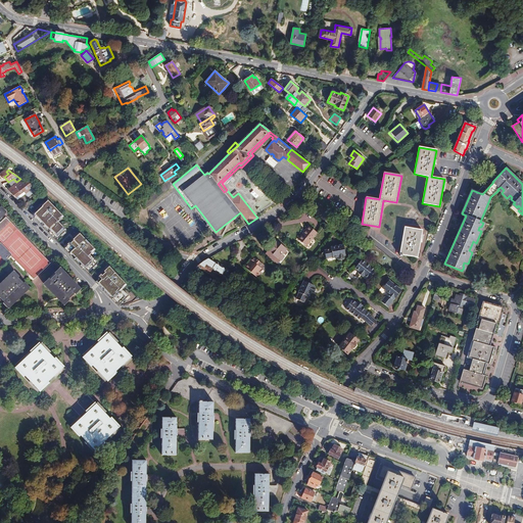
[(21,194),(15,198),(17,200),(26,194),(29,197),(37,190),(29,180),(30,179),(28,177),(22,181),(26,183),(17,189),(21,194)]
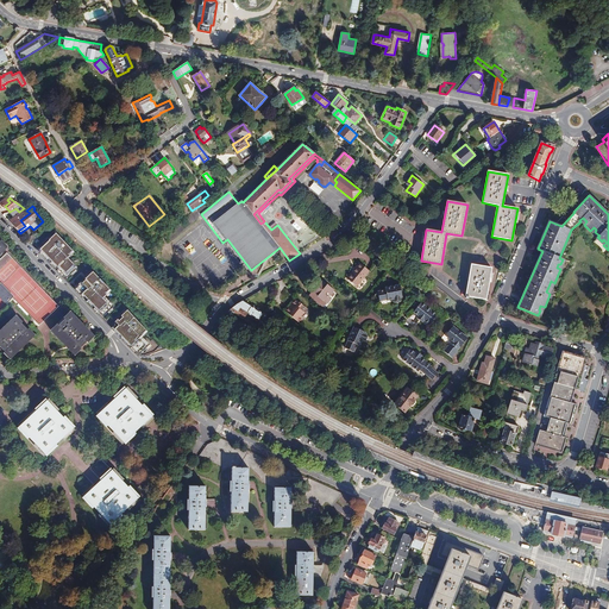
[(10,221),(18,231),(25,226),(20,220),(30,213),(26,211),(24,208),(19,212),(16,208),(10,212),(14,218),(10,221)]
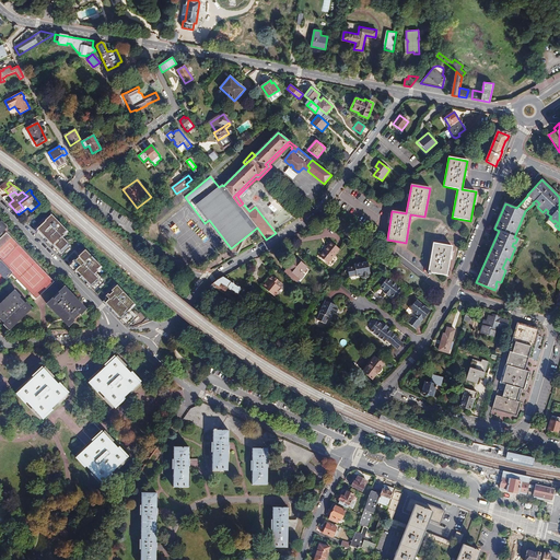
[(45,207),(27,223),(127,327),(135,328),(153,321),(120,284),(121,283),(47,205),(45,206),(45,207)]
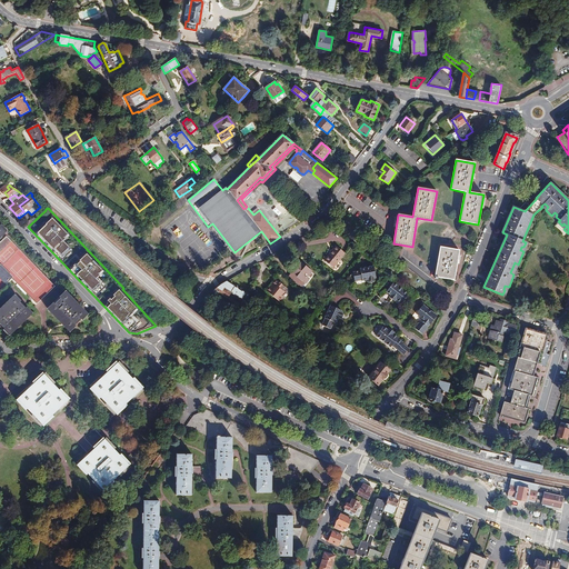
[(285,209),(276,223),(286,230),(295,216),(285,209)]
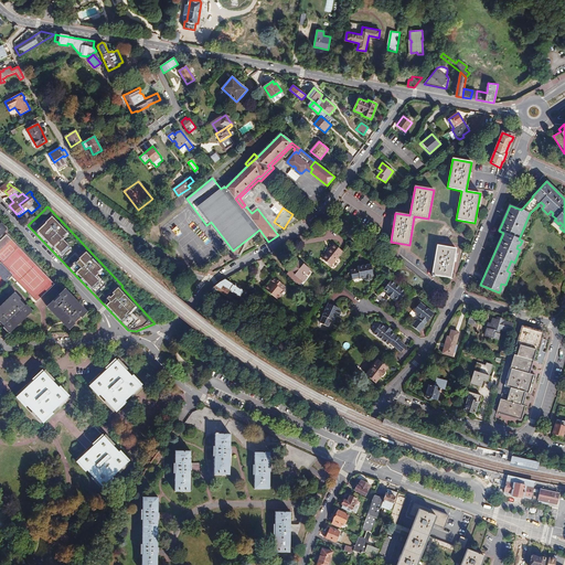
[(28,225),(34,220),(31,216),(24,222),(28,225)]
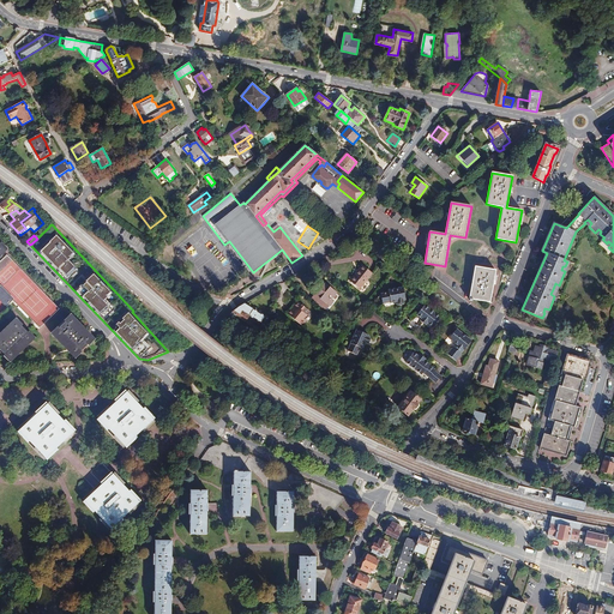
[(373,274),(362,265),(350,281),(360,289),(373,274)]
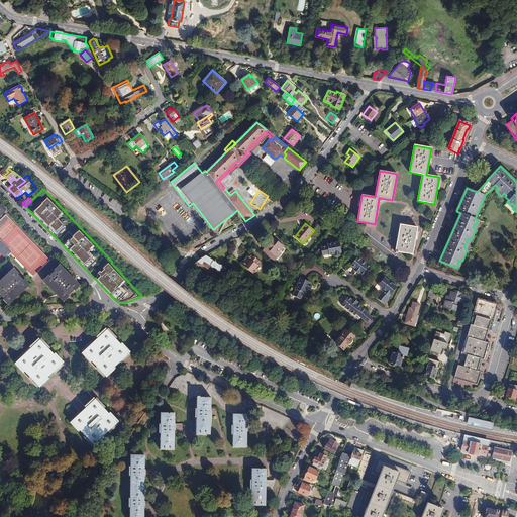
[(395,251),(396,251),(396,252),(398,253),(398,251),(412,254),(417,227),(400,224),(395,251)]
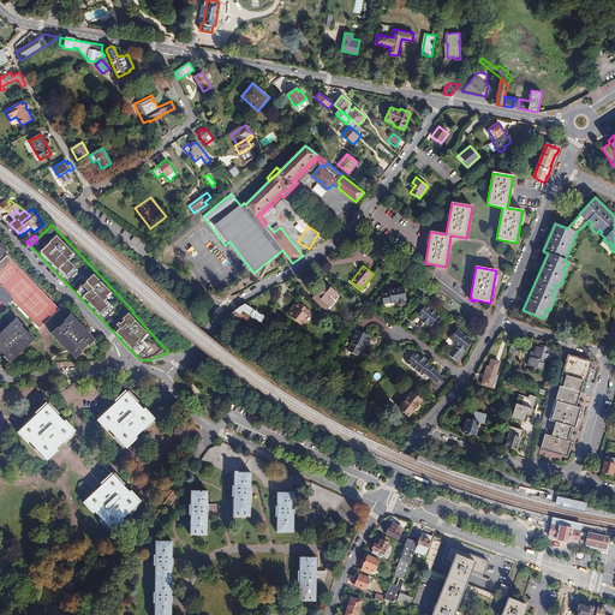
[(312,298),(327,309),(329,305),(330,306),(332,306),(335,303),(334,302),(332,299),(338,292),(326,282),(317,293),(312,298)]
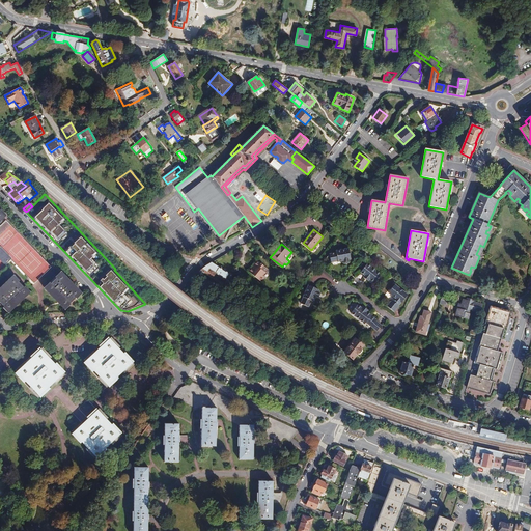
[(348,248),(336,251),(336,253),(329,254),(331,262),(338,261),(344,260),(344,263),(350,262),(348,259),(351,259),(348,248)]
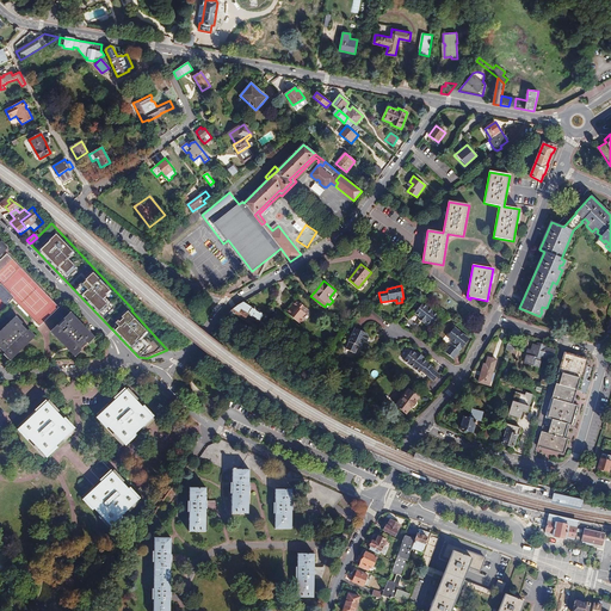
[(285,312),(301,325),(304,319),(302,318),(308,309),(296,300),(285,312)]
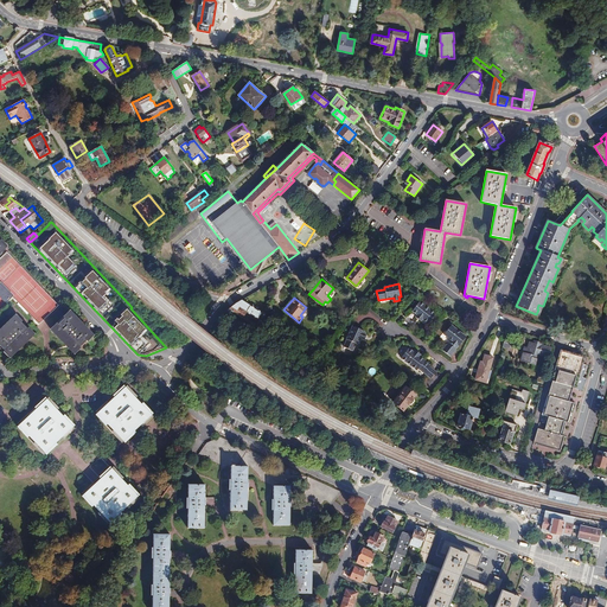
[(262,312),(257,310),(255,308),(250,305),(250,306),(242,300),(235,305),(229,308),(223,314),(225,315),(235,313),(243,318),(247,312),(259,319),(262,312)]
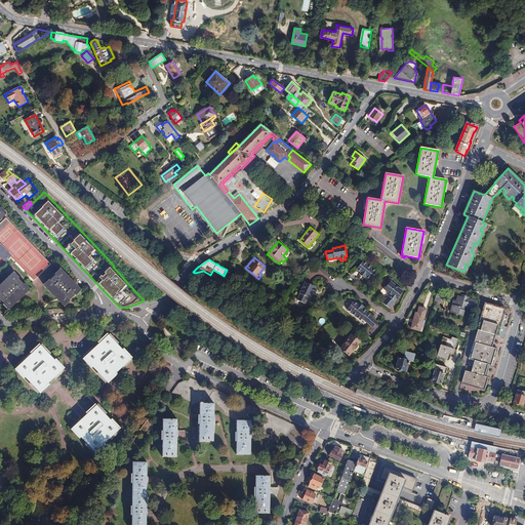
[(363,260),(356,269),(361,273),(359,274),(364,278),(365,277),(370,280),(376,272),(363,260)]
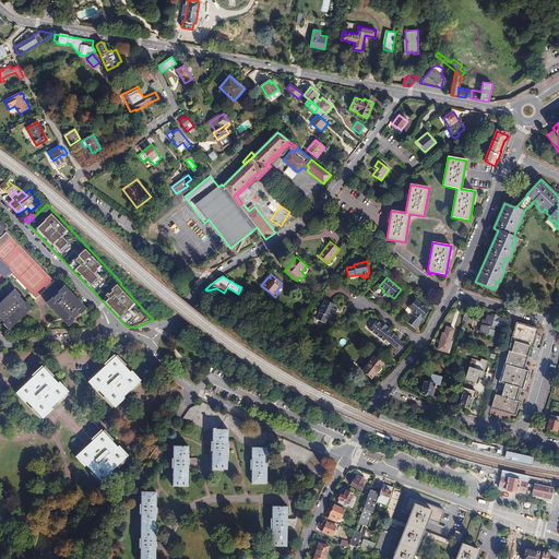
[(84,309),(79,304),(64,288),(50,301),(64,316),(68,313),(74,320),(84,309)]
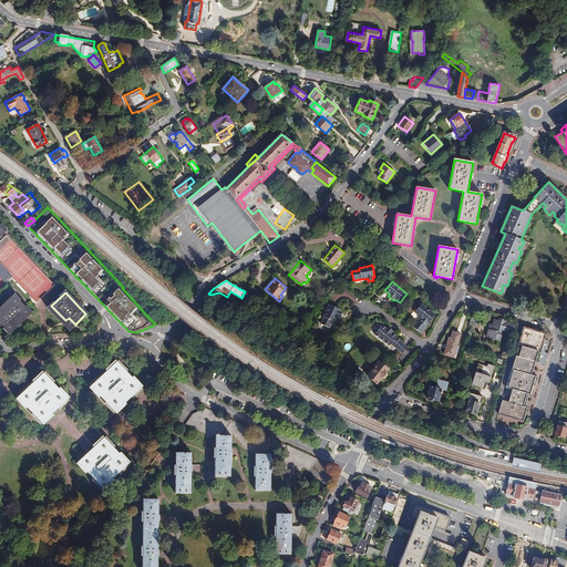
[(4,316),(0,320),(0,322),(9,332),(31,312),(17,298),(2,312),(4,316)]
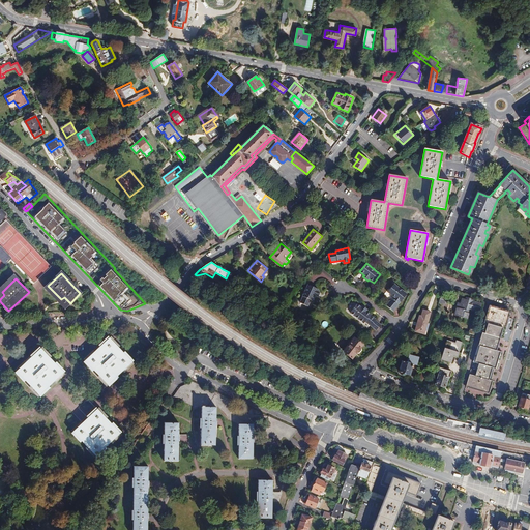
[(387,292),(394,297),(391,301),(390,300),(386,305),(393,312),(398,305),(398,304),(400,302),(401,302),(407,294),(394,284),(387,292)]
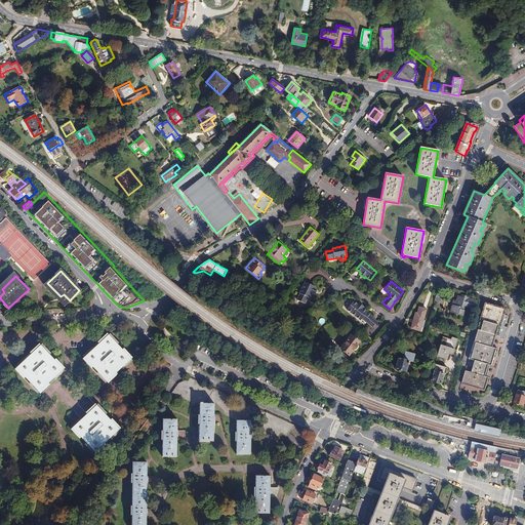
[(314,288),(315,286),(305,282),(299,293),(297,299),(306,304),(308,297),(310,298),(312,293),(315,294),(317,289),(314,288)]
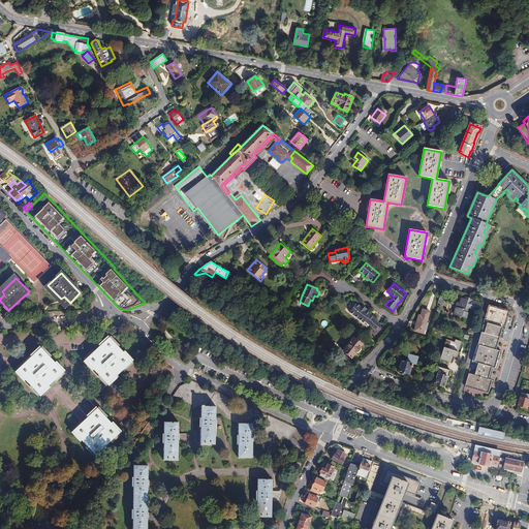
[(444,305),(447,297),(440,294),(438,303),(444,305)]
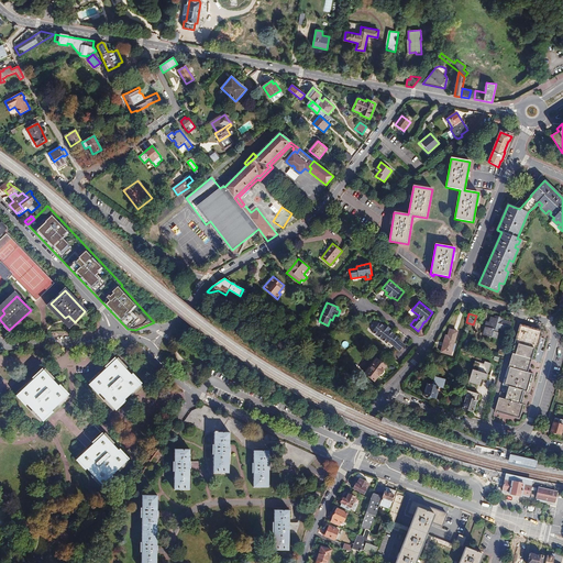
[(508,331),(511,322),(501,320),(503,318),(495,316),(495,318),(492,317),(489,322),(486,322),(483,334),(496,339),(499,329),(508,331)]
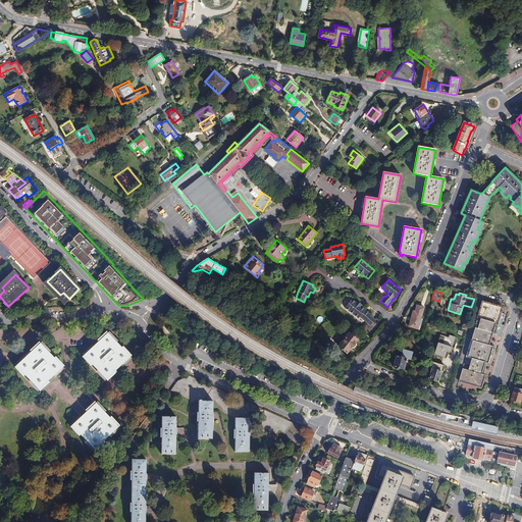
[(361,307),(356,303),(352,299),(345,308),(358,318),(360,317),(371,325),(375,319),(370,315),(370,314),(365,310),(361,307)]
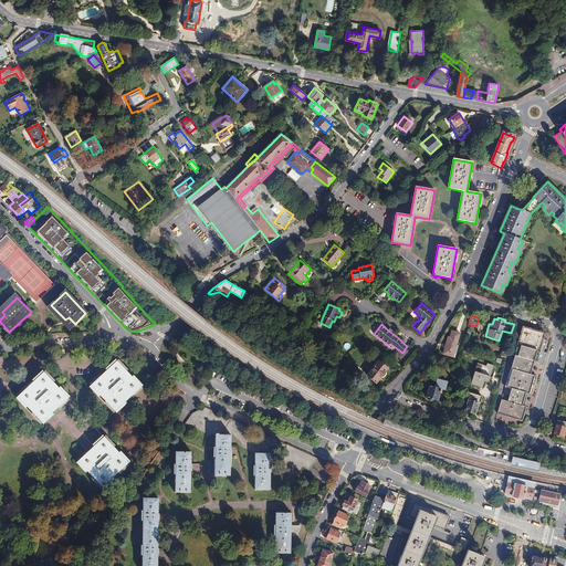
[(524,411),(525,411),(526,407),(524,406),(522,406),(526,392),(527,394),(532,395),(534,383),(536,376),(530,374),(528,374),(532,360),(533,362),(537,363),(541,352),(543,353),(546,341),(544,339),(546,333),(522,326),(514,355),(515,355),(511,369),(510,369),(505,387),(511,388),(507,401),(501,399),(498,412),(522,419),(524,411)]
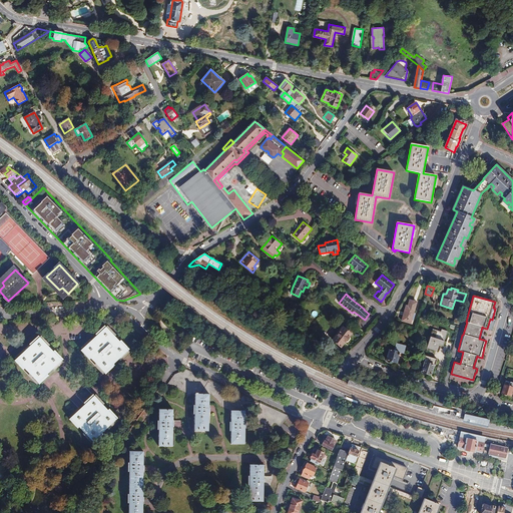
[(411,324),(417,302),(410,300),(408,306),(406,306),(402,321),(411,324)]
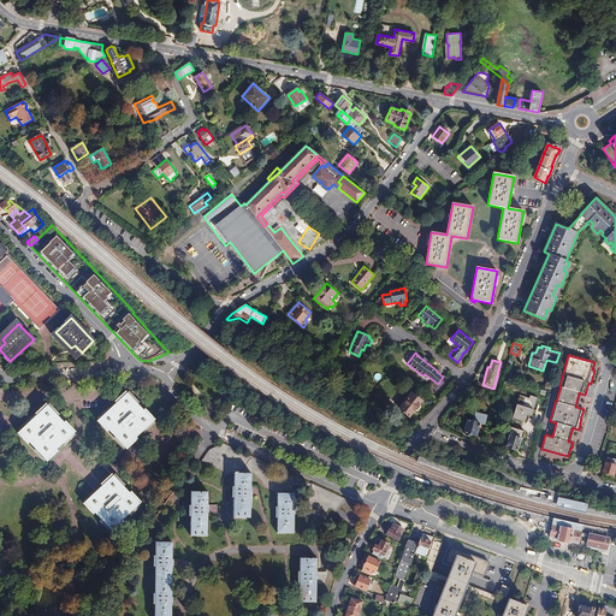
[(124,449),(125,448),(126,449),(138,439),(136,437),(142,432),(144,433),(155,424),(153,421),(155,420),(144,409),(143,410),(137,404),(140,403),(129,392),(128,394),(125,391),(114,402),(117,403),(110,409),(108,408),(98,418),(99,420),(98,421),(107,432),(110,431),(116,437),(113,438),(124,449)]
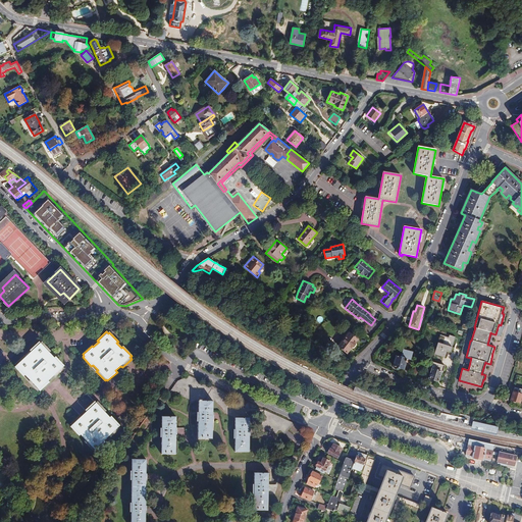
[(347,331),(342,338),(344,340),(337,347),(347,354),(351,348),(352,348),(354,348),(356,346),(356,343),(358,340),(349,332),(347,331)]
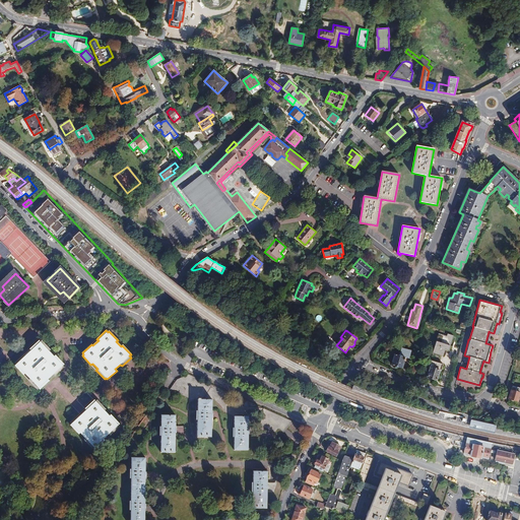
[(449,350),(453,336),(447,334),(446,336),(438,334),(432,353),(443,356),(445,349),(449,350)]
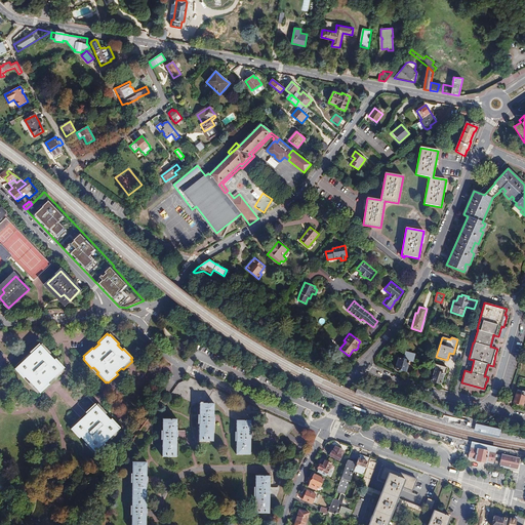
[(65,371),(63,369),(65,368),(55,359),(54,360),(49,355),(51,354),(42,345),(41,346),(39,345),(30,353),(31,354),(26,359),(25,358),(15,366),(16,368),(15,369),(24,378),(26,377),(31,382),(29,384),(38,393),(39,392),(40,393),(50,385),(48,382),(53,378),(55,379),(65,371)]
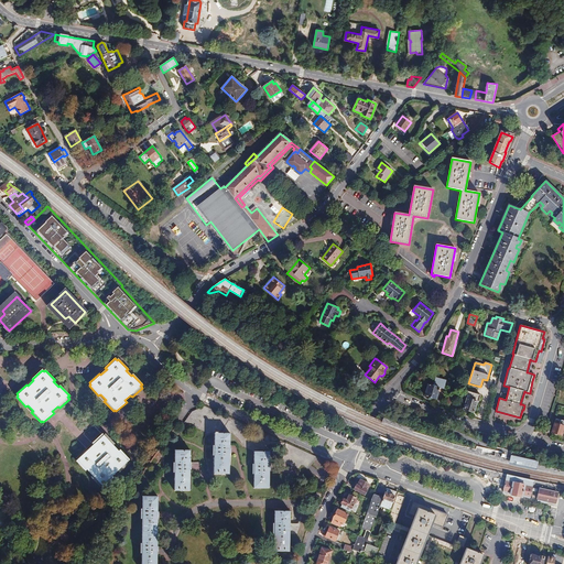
[(433,386),(427,384),(424,397),(436,400),(438,393),(437,392),(438,387),(437,387),(438,384),(443,387),(445,379),(435,377),(433,386)]
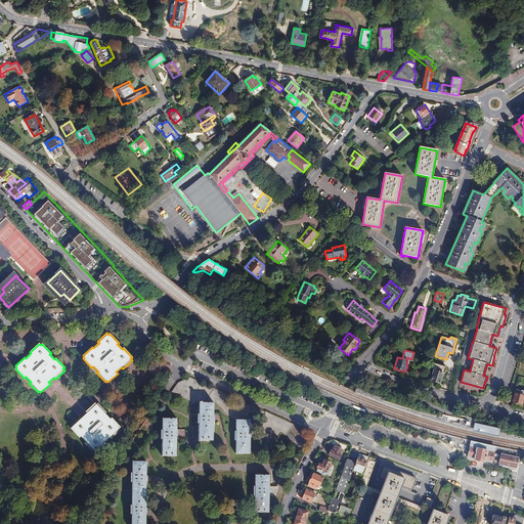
[(431,381),(440,384),(443,374),(444,374),(446,366),(434,363),(433,369),(434,369),(431,381)]
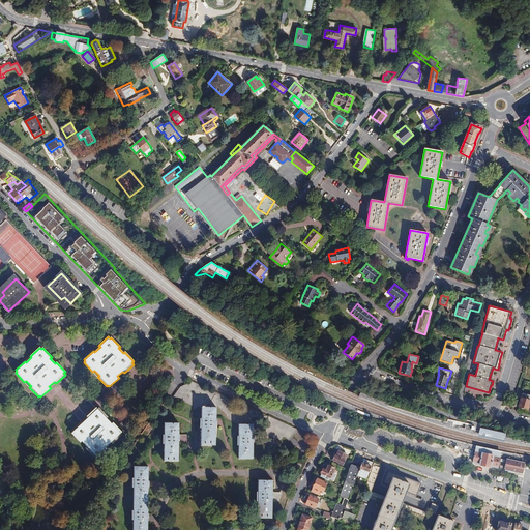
[(418,384),(423,386),(427,375),(421,373),(418,384)]
